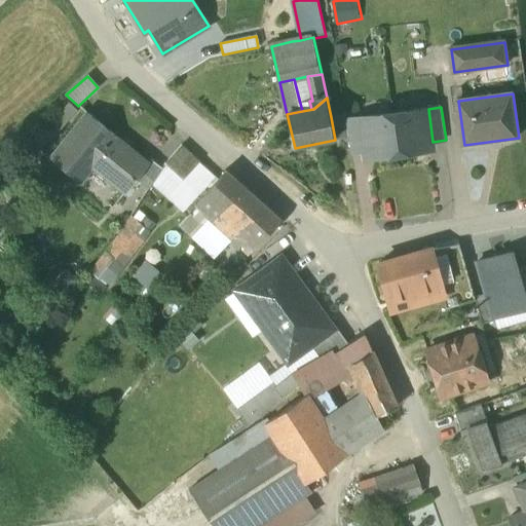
[(428,109),(395,113),(400,154),(434,149),(433,142),(428,109)]
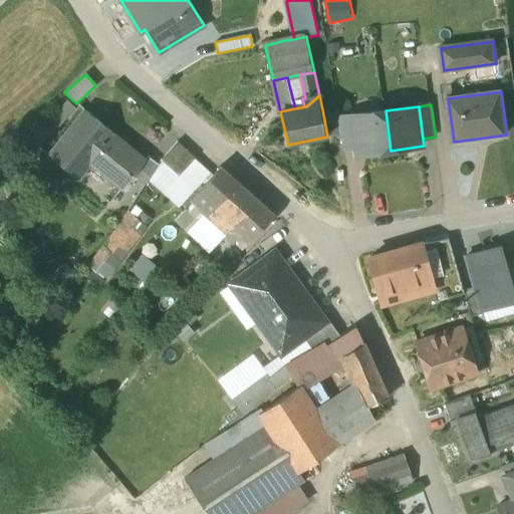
[(145,159),(84,110),(49,155),(77,179),(89,164),(121,190),(133,175),(146,160),(145,159)]
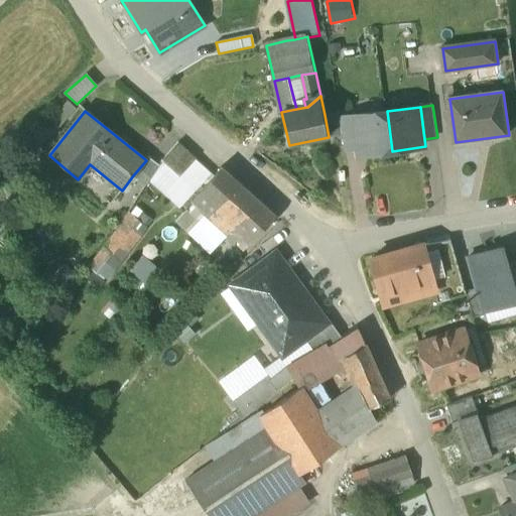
[(387,111),(354,116),(358,148),(359,156),(392,151),(387,111)]
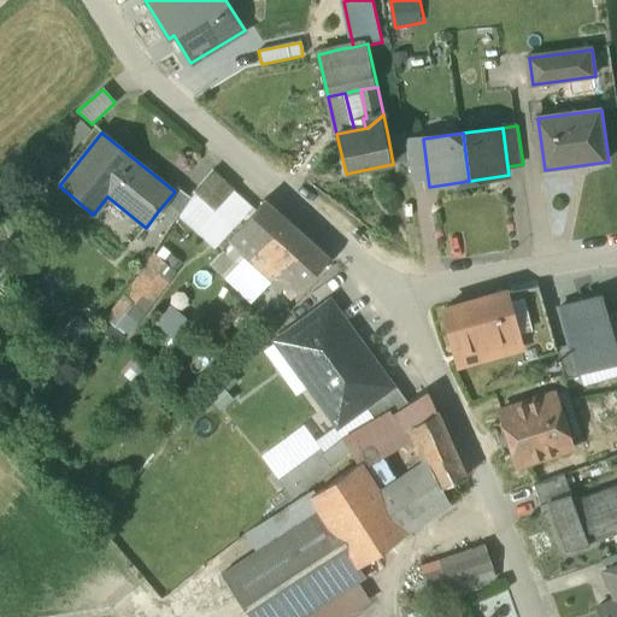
[(406,134),(388,137),(393,164),(410,160),(407,141),(406,134)]
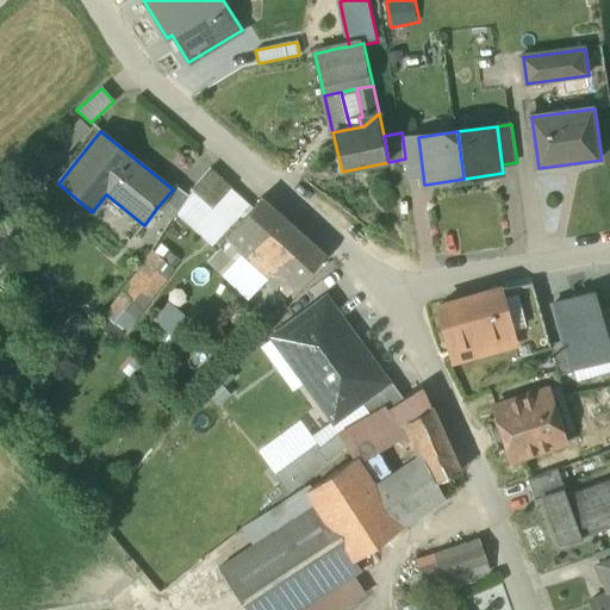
[(418,137),(403,139),(405,159),(405,160),(409,178),(423,175),(418,137)]
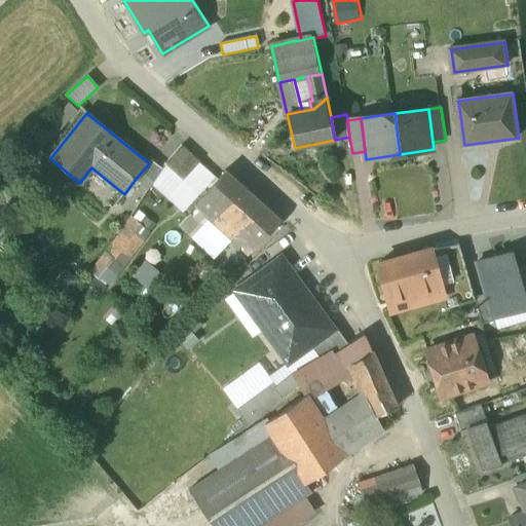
[(27,145),(33,152),(50,138),(44,129),(27,145)]
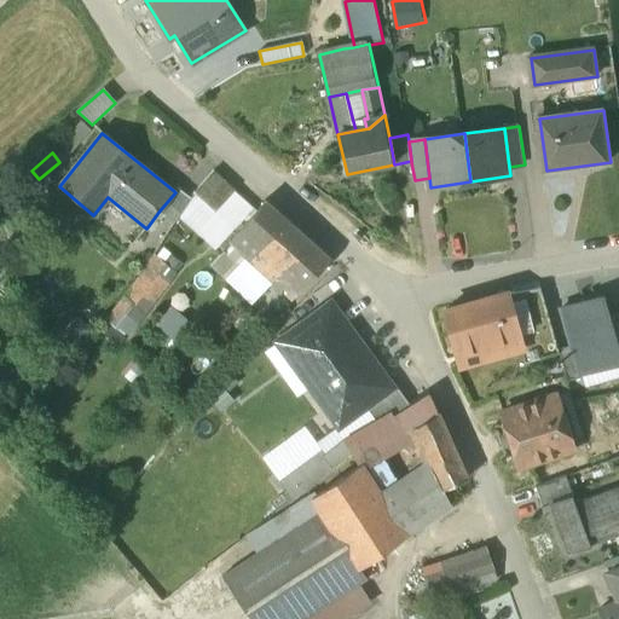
[(213,171),(194,192),(215,212),(235,190),(213,171)]
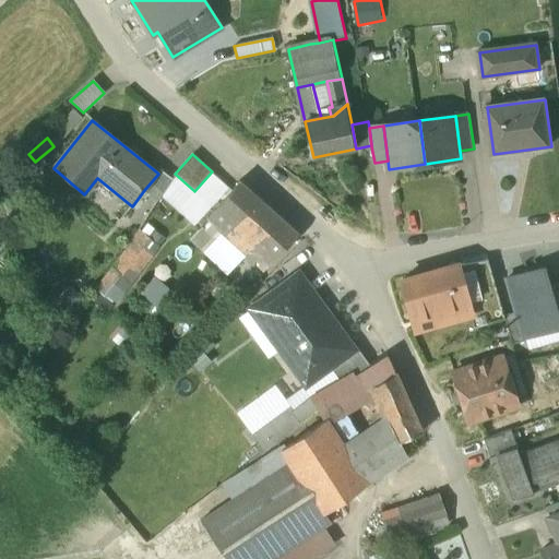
[(171,179),(161,170),(157,173),(158,174),(144,190),(157,201),(171,179)]
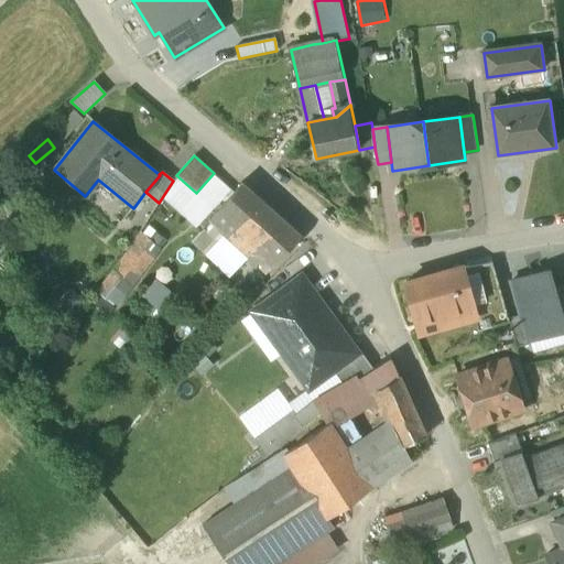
[(301,237),(240,184),(208,219),(225,236),(252,252),(258,246),(270,257),(277,263),(301,237)]
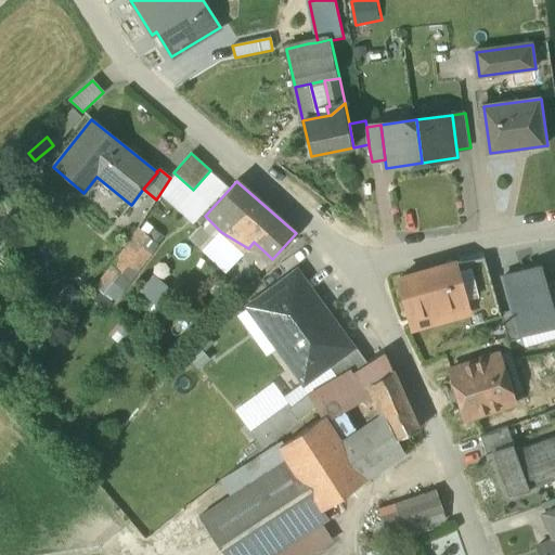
[(157,244),(138,229),(130,237),(132,240),(152,253),(157,244)]
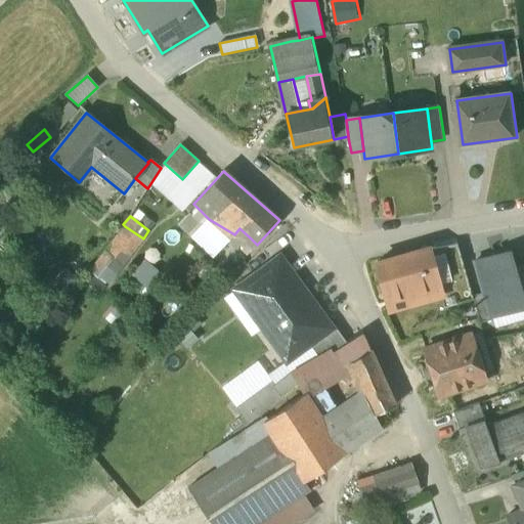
[(234,234),(209,219),(192,237),(213,257),(234,234)]
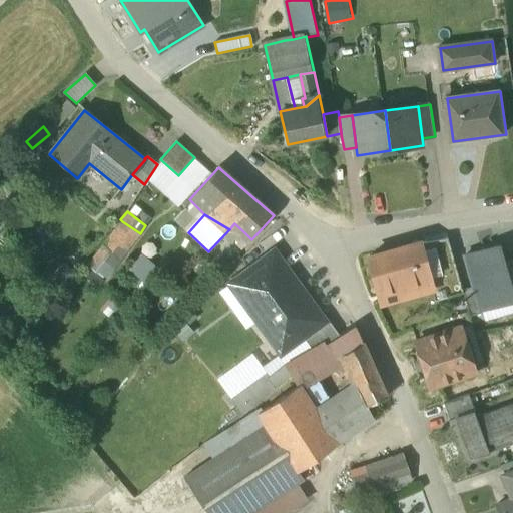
[(122,221),(103,246),(116,262),(118,264),(140,233),(122,221)]
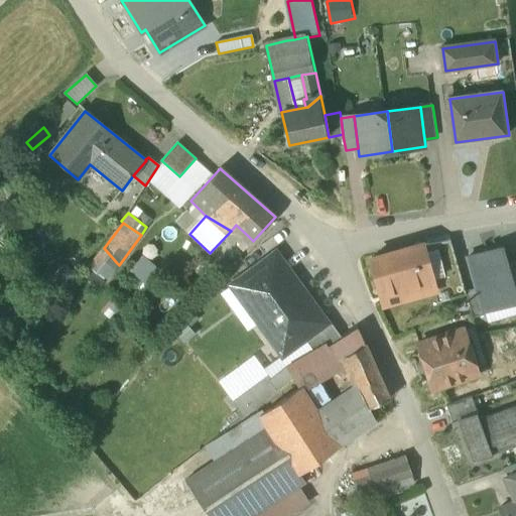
[(253,241),(247,235),(237,246),(243,252),(253,241)]
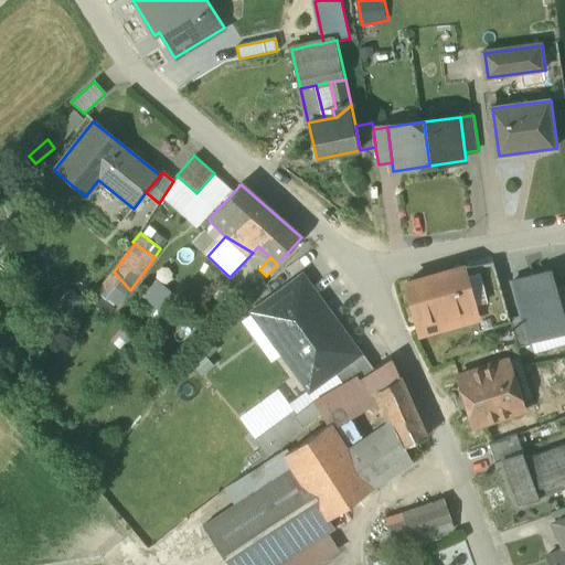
[(493,264),(462,268),(468,295),(469,294),(471,305),(479,304),(481,313),(505,306),(493,264)]
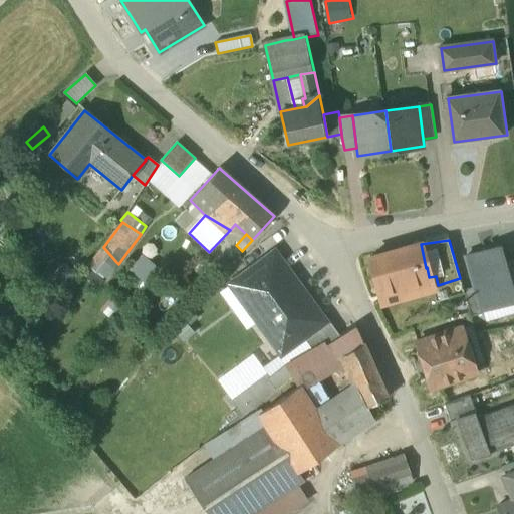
[(413,246),(369,258),(379,293),(397,288),(400,298),(424,291),(422,279),(429,277),(427,267),(426,268),(421,244),(413,246)]
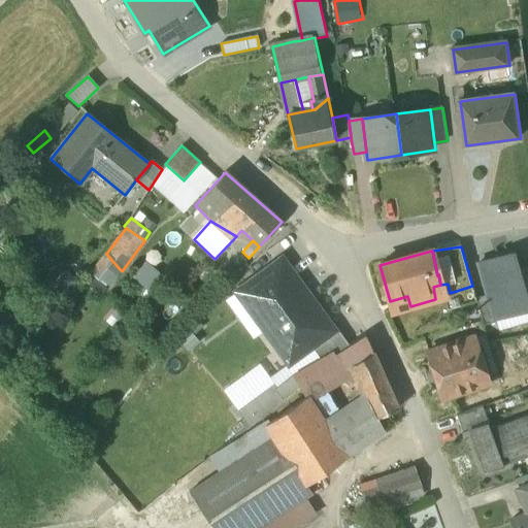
[(120,269),(106,254),(91,273),(106,285),(120,269)]
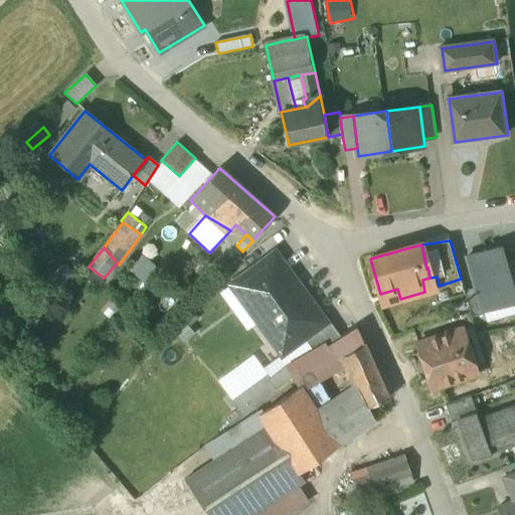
[(500,247),(467,258),(482,311),(514,302),(514,301),(514,298),(505,265),(500,247)]
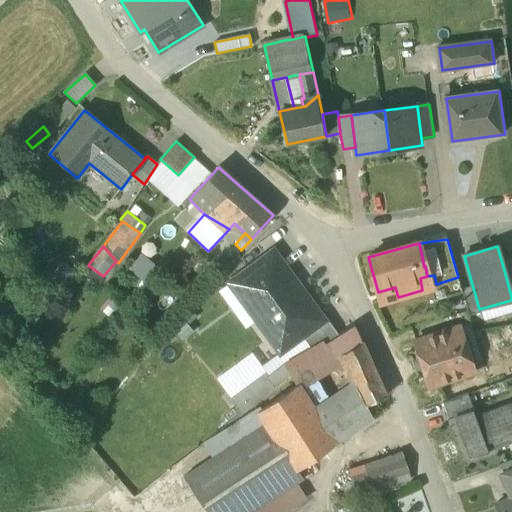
[(141,252),(130,266),(146,280),(158,265),(141,252)]
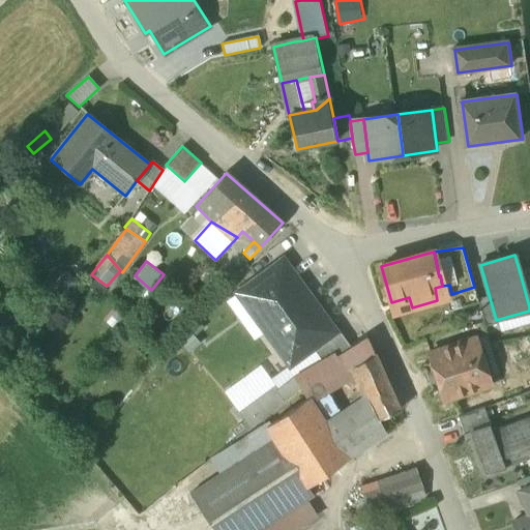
[(312,349),(334,332),(334,331),(285,264),(271,274),(269,271),(238,293),(266,330),(270,327),(295,361),(312,349)]
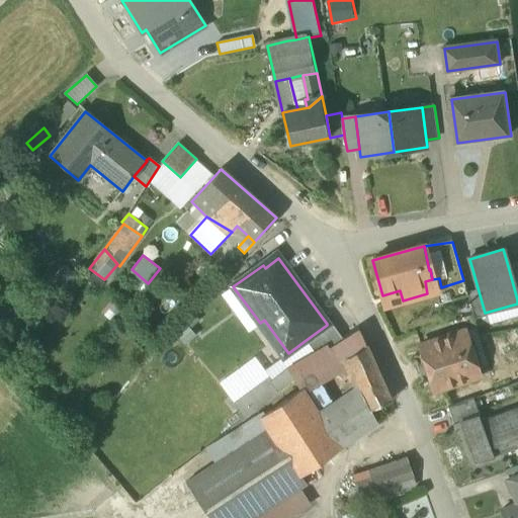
[(517,263),(508,266),(517,299),(517,303),(517,304),(517,307),(517,263)]
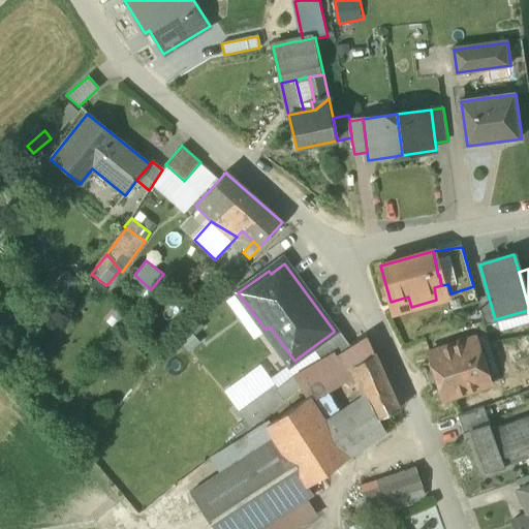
[(156,290),(145,305),(156,310),(165,299),(156,290)]
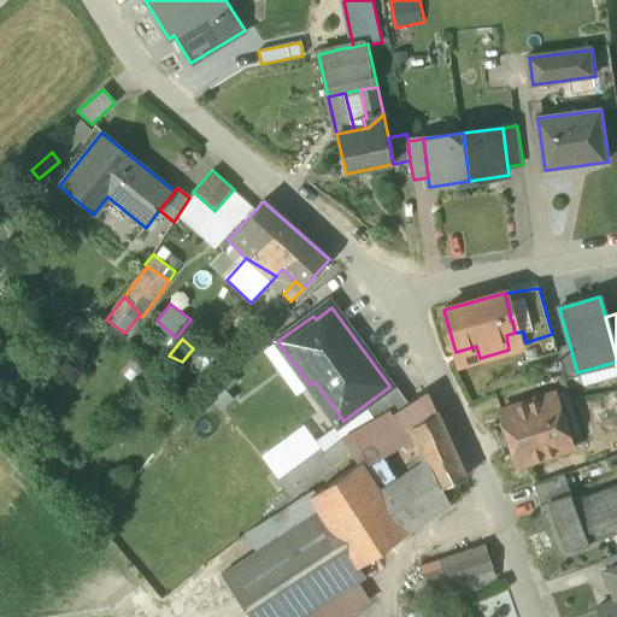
[(389,387),(363,406),(374,421),(389,411),(392,417),(409,404),(393,383),(389,386),(389,387)]
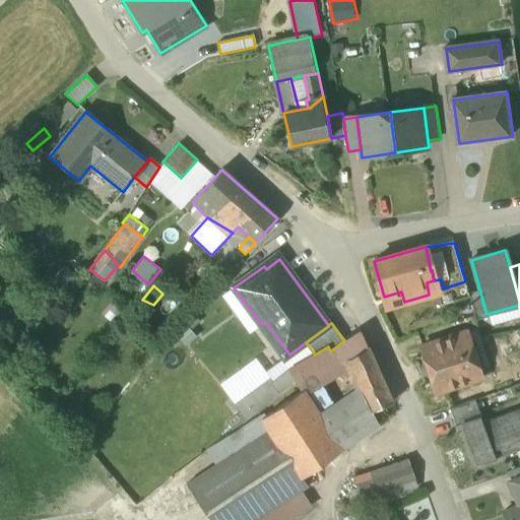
[(344,340),(330,351),(328,346),(315,354),(293,368),(290,369),(304,389),(304,390),(307,394),(319,387),(315,380),(341,365),(349,359),(369,347),(361,329),(344,340)]
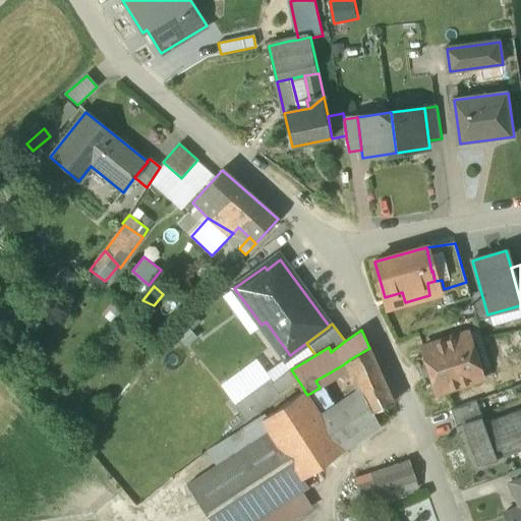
[(466,334),(423,348),(438,393),(481,379),(466,334)]
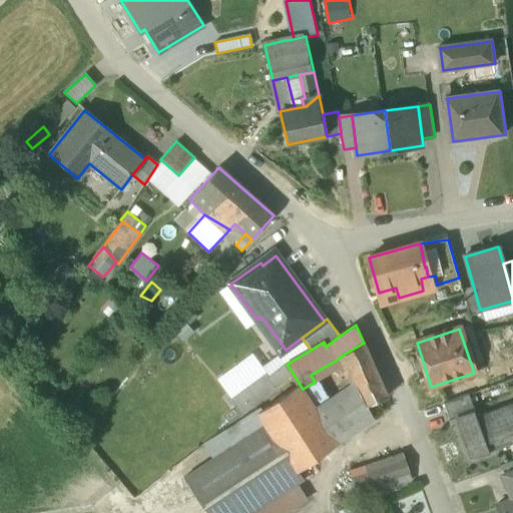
[(388,396),(364,343),(345,354),(358,384),(368,406),(369,405),(388,396)]
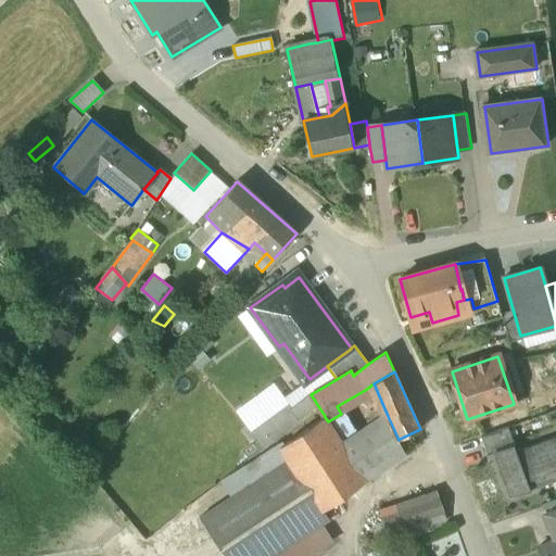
[(261,452),(297,422),(281,405),(247,433),(261,452)]
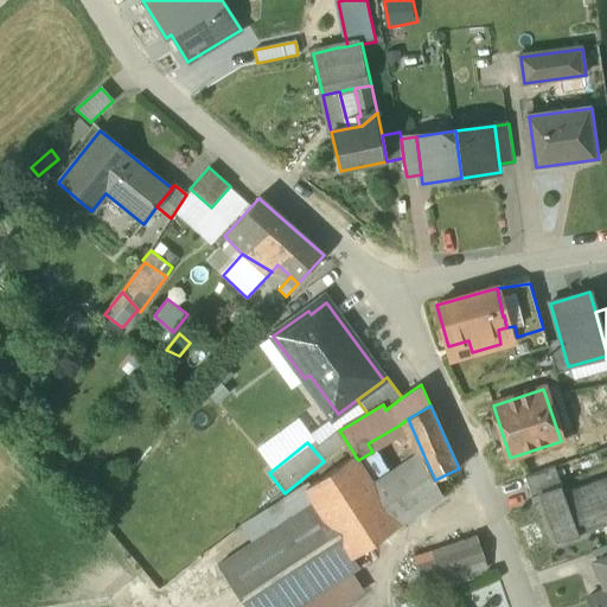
[(355,454),(307,487),(317,500),(353,557),(400,525),(375,486),(358,460),(355,455),(355,454)]
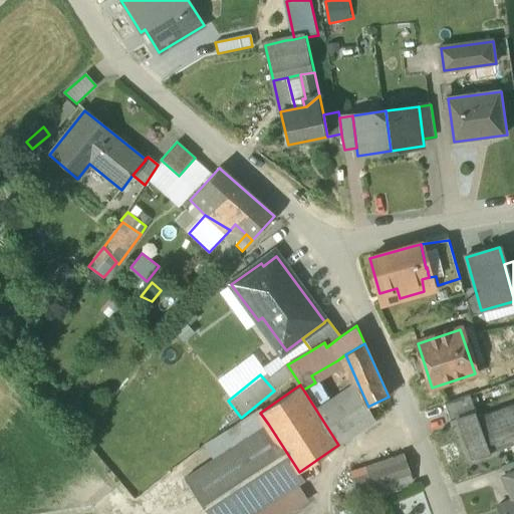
[(358,384),(317,412),(338,445),(375,420),(369,406),(368,407),(358,384)]
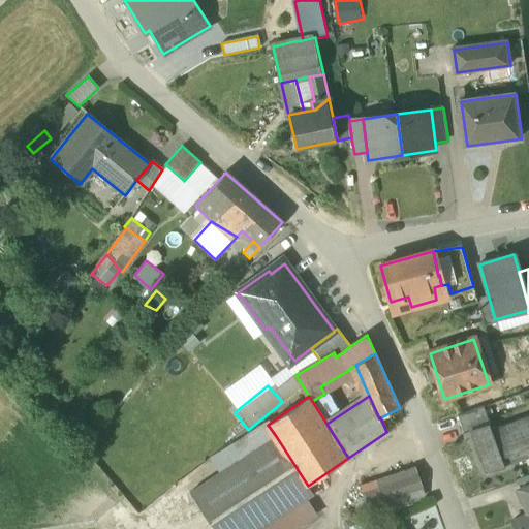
[(484,407),(458,416),(463,433),(469,431),(490,424),(484,407)]
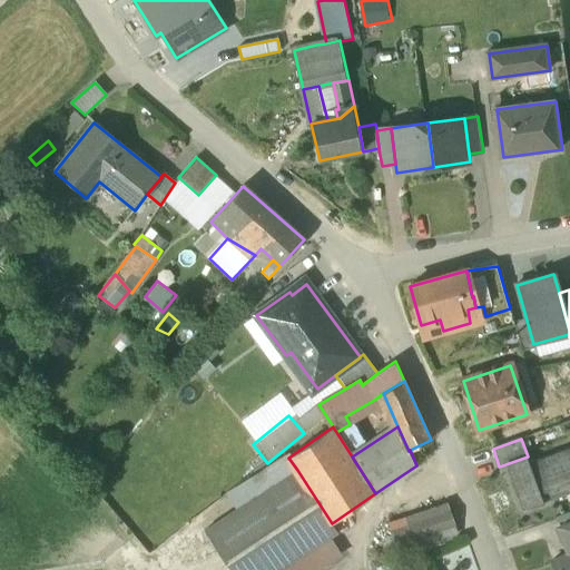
[(528,457),(505,464),(522,510),(560,497),(557,488),(569,483),(569,448),(530,462),(528,457)]
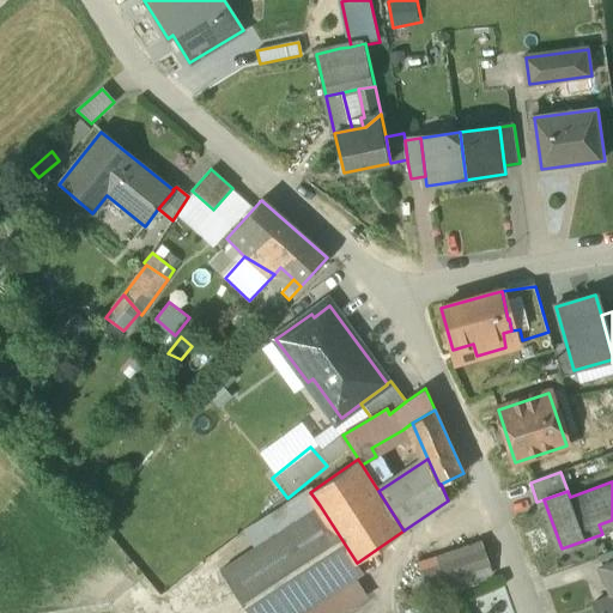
[(320,505),(220,570),(248,612),(301,612),(363,572),(357,563),(320,505)]
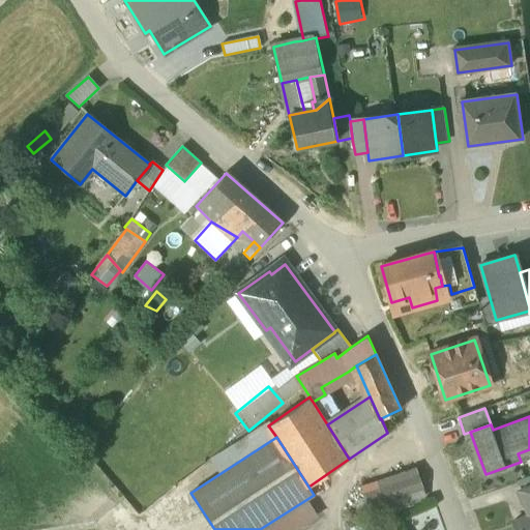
[(476,472),(464,446),(449,452),(462,478),(476,472)]
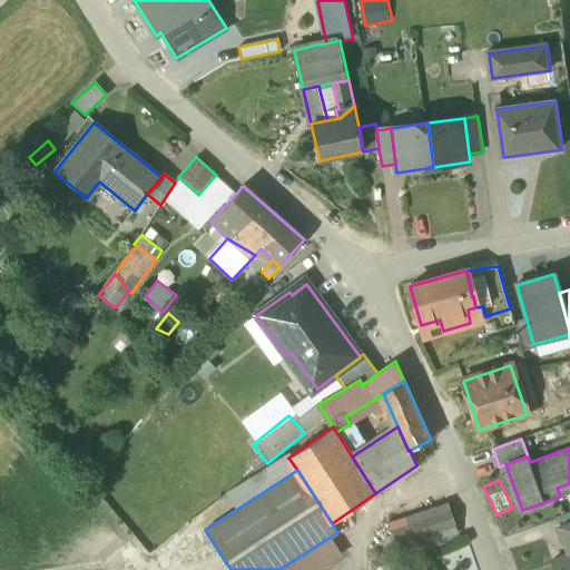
[(449,501),(390,521),(396,544),(457,524),(449,501)]
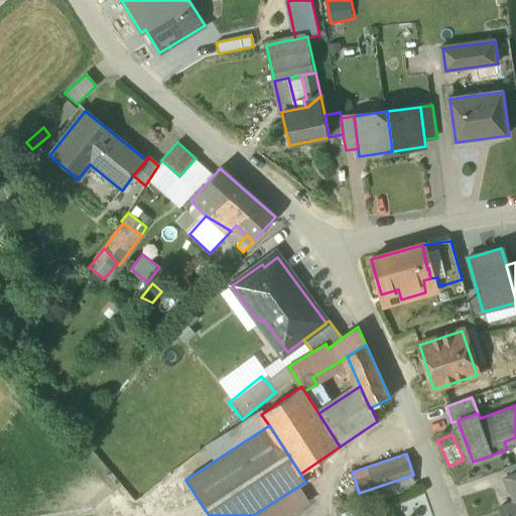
[(515,515),(515,474),(506,479),(514,503),(499,508),(501,515),(515,515)]
